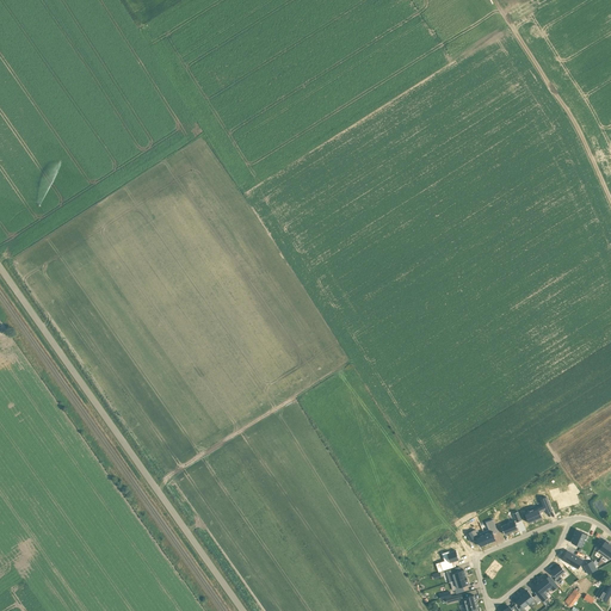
[(609,470),(603,474),(599,476),(602,481),(606,479),(605,477),(610,474),(609,470)]
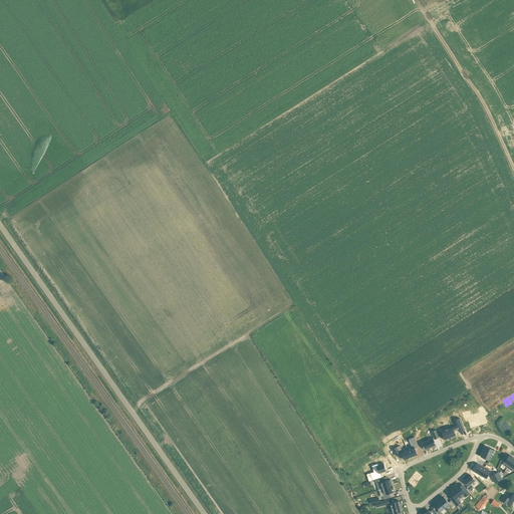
[(483,408),(480,409),(481,414),(476,415),(479,425),(486,423),(484,415),(487,415),(483,408)]
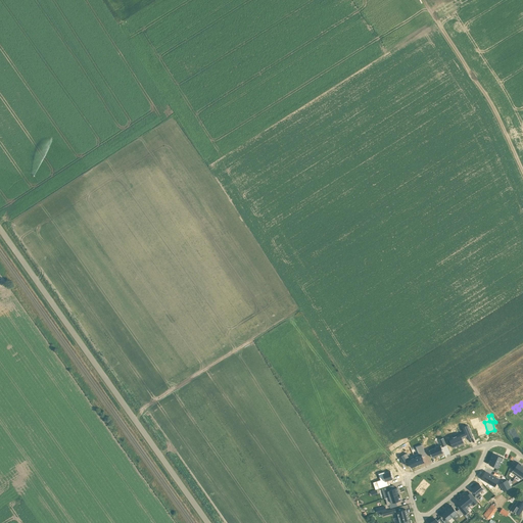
[(480,434),(487,432),(484,422),(479,424),(477,419),(472,421),(475,427),(478,426),(480,434)]
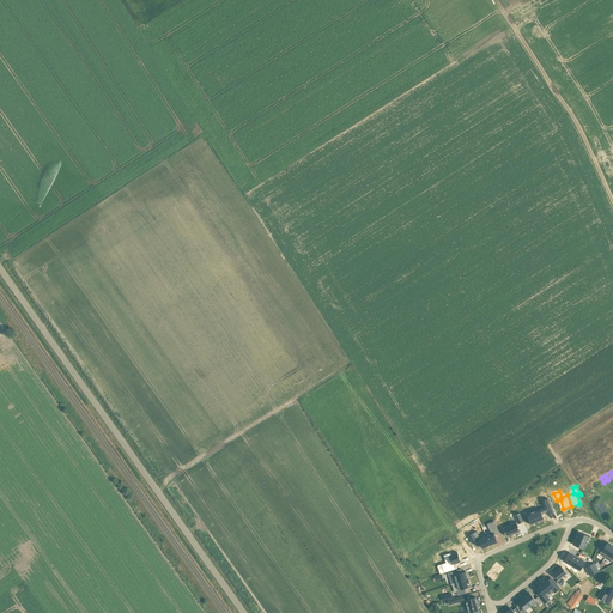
[(540,509),(527,515),(532,525),(545,520),(542,514),(546,513),(546,510),(552,508),(548,499),(542,502),(545,507),(540,509)]
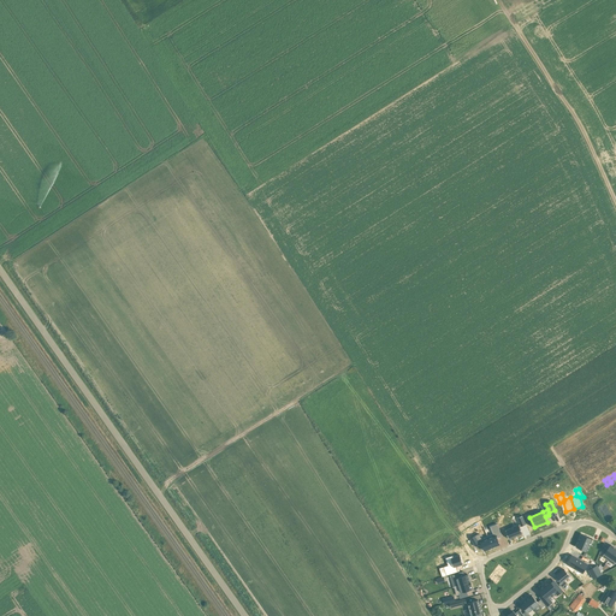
[(509,515),(520,510),(517,503),(507,508),(509,515)]
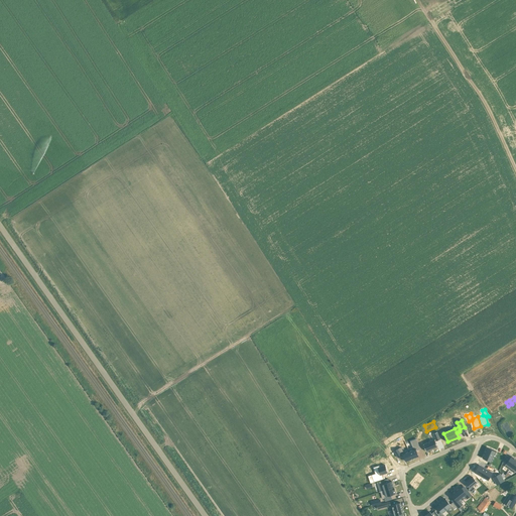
[(433,439),(423,443),(426,452),(437,446),(435,441),(436,440),(440,439),(437,431),(430,434),(433,439)]
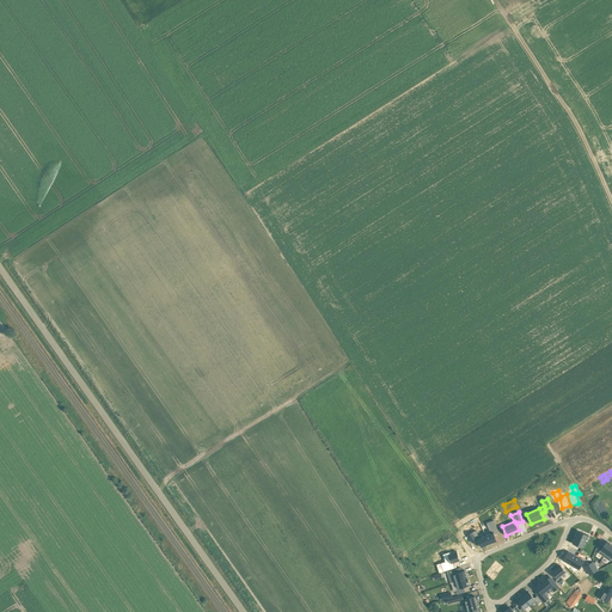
[(490,532),(485,534),(490,545),(497,542),(495,536),(500,533),(494,521),(488,524),(490,532)]
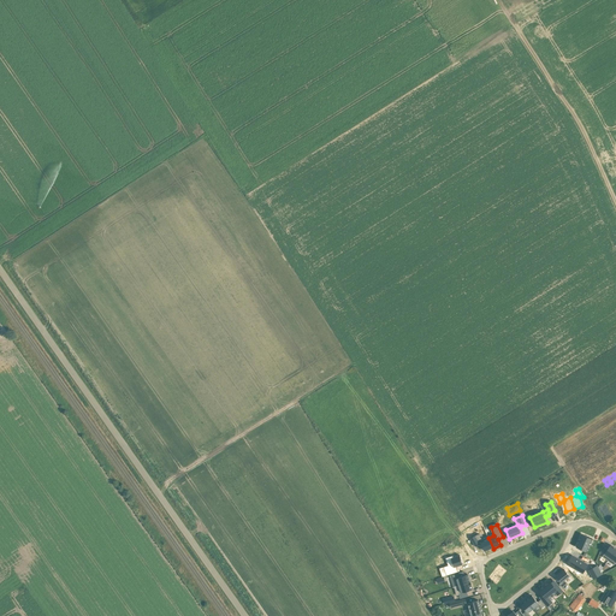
[(593,538),(581,533),(579,540),(590,545),(593,538)]
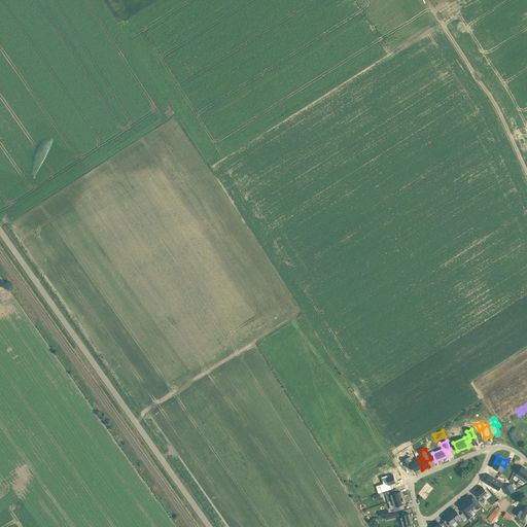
[(410,457),(402,461),(408,468),(411,466),(411,465),(412,464),(415,472),(422,469),(418,460),(413,461),(410,457)]
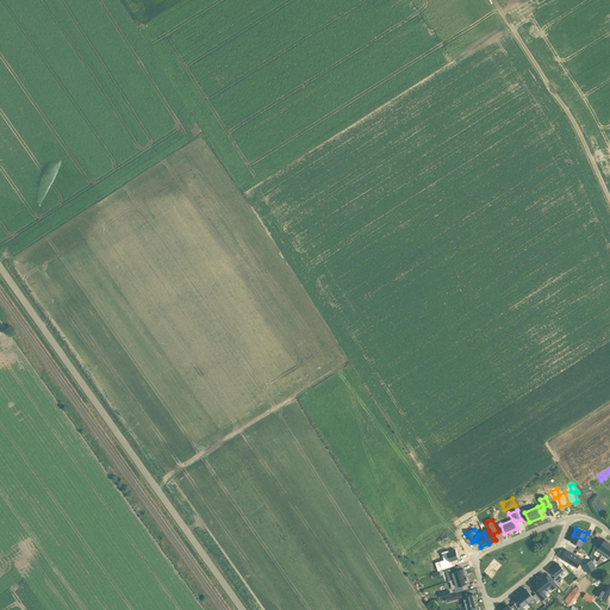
[(584,540),(573,535),(571,541),(582,546),(584,540)]
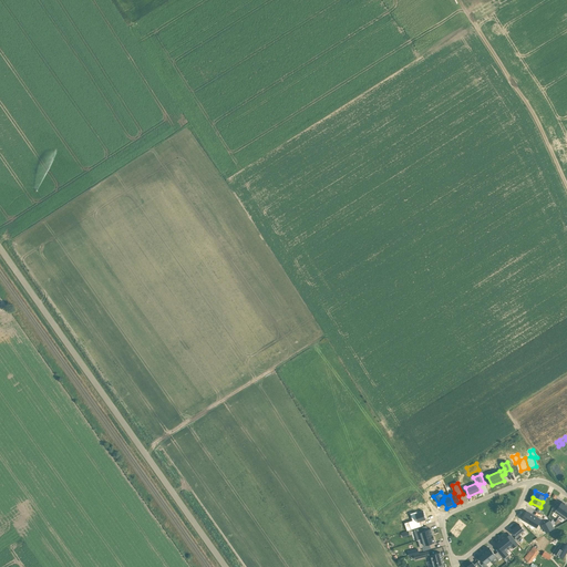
[(556,504),(554,507),(556,509),(555,512),(554,512),(559,516),(566,505),(566,504),(563,501),(559,505),(558,505),(557,503),(556,504)]
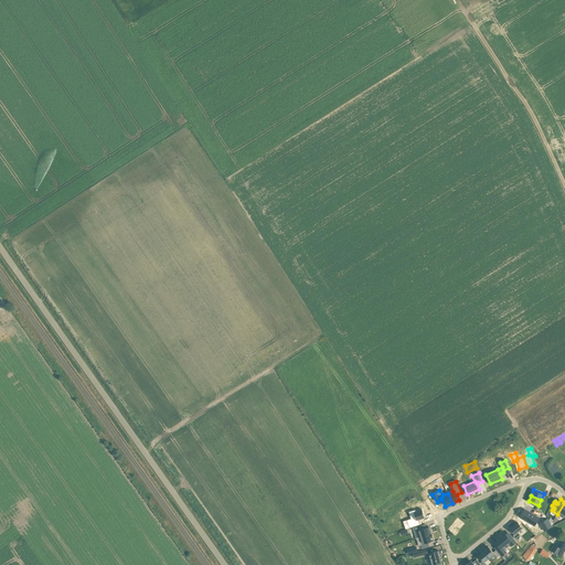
[(412,519),(407,520),(409,528),(420,524),(420,523),(419,523),(418,520),(425,518),(422,509),(416,511),(415,510),(409,511),(412,519)]
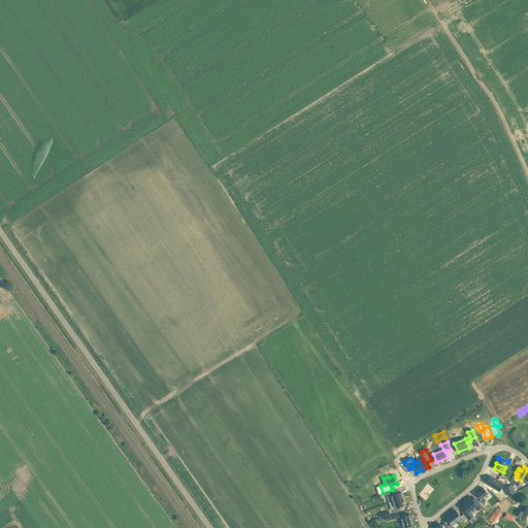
[(491,475),(487,483),(499,490),(503,483),(491,475)]
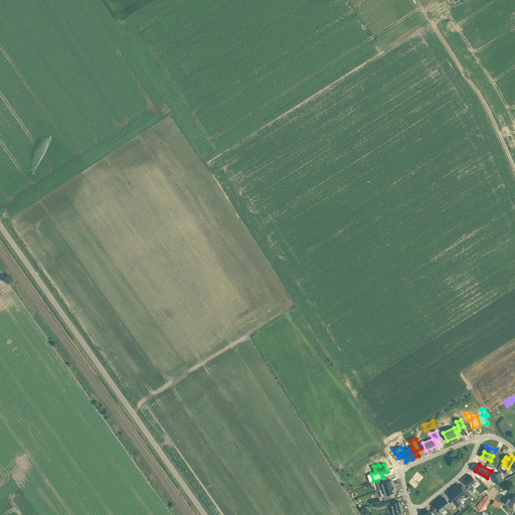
[(498,480),(495,481),(497,484),(504,480),(500,473),(496,475),(498,480)]
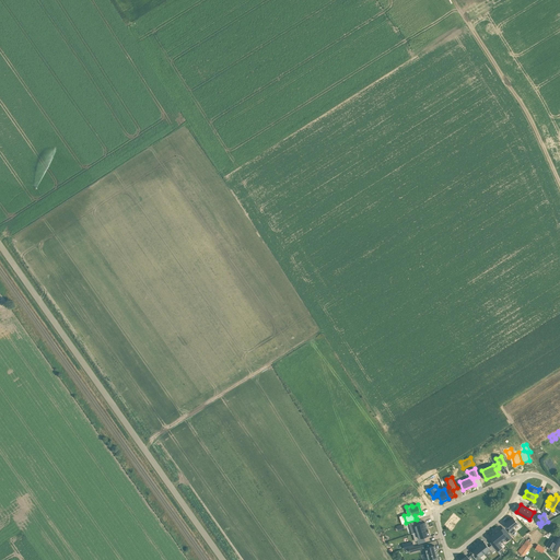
[(513,517),(505,524),(511,529),(518,523),(513,517)]
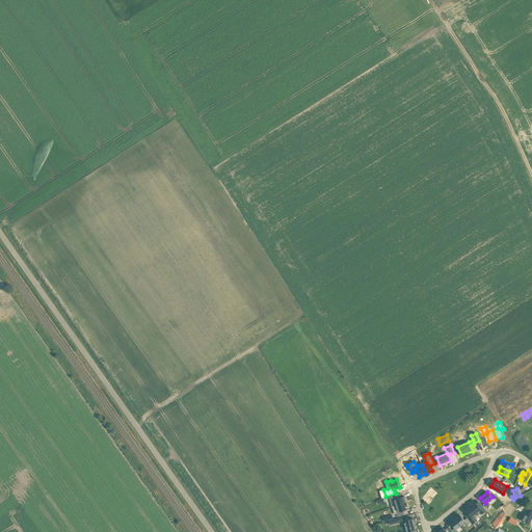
[(400,494),(392,497),(394,501),(395,500),(396,506),(406,503),(404,496),(401,497),(400,494)]
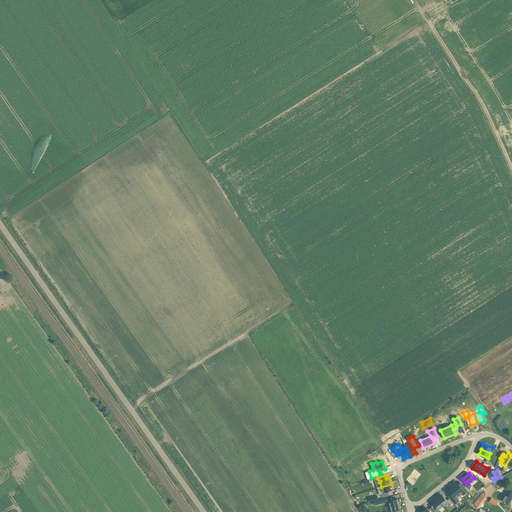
[(457,483),(453,486),(459,495),(462,493),(463,495),(468,491),(461,482),(458,484),(457,483)]
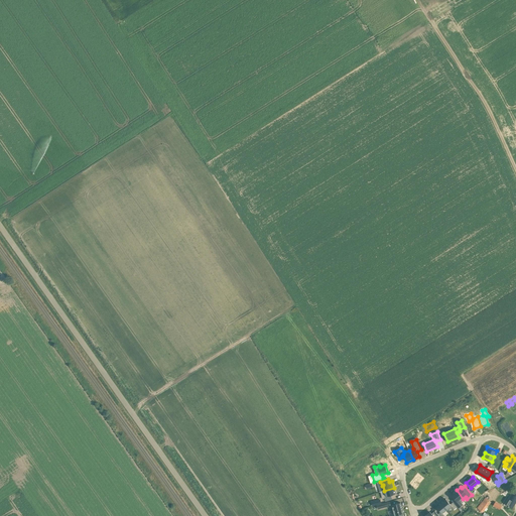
[(394,488),(384,491),(386,497),(387,497),(388,502),(393,500),(391,496),(396,494),(394,488)]
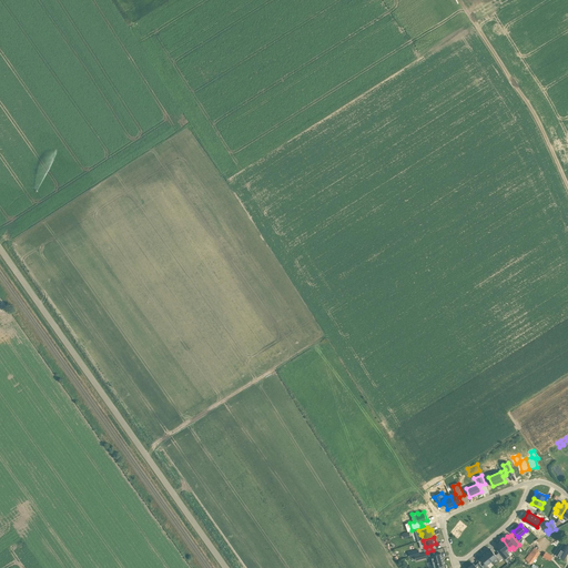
[(503,539),(497,544),(500,548),(497,550),(499,553),(503,558),(505,559),(509,555),(507,551),(509,549),(503,539)]
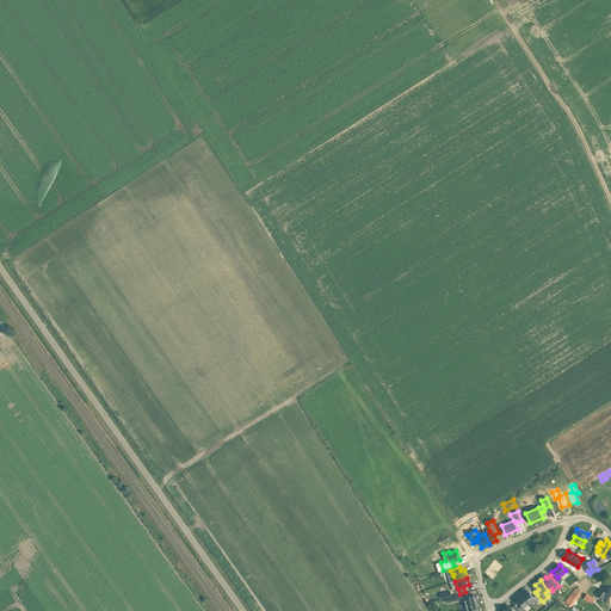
[(599,597),(606,602),(610,593),(610,586),(606,584),(599,597)]
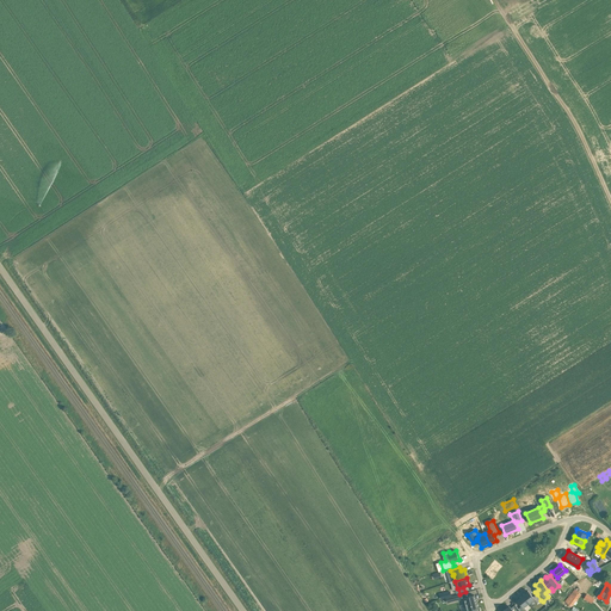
[(565,602),(572,606),(581,594),(575,590),(565,602)]
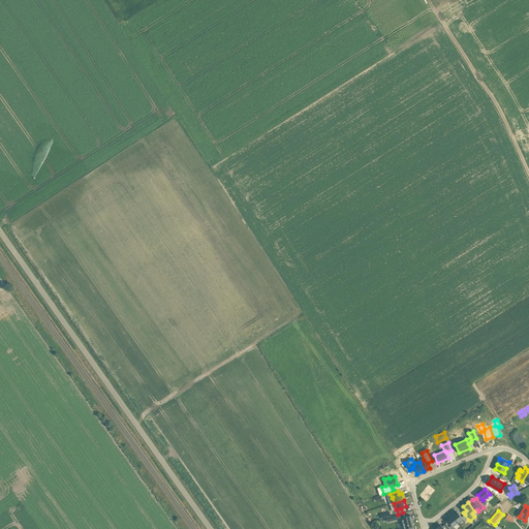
[(457,511),(453,515),(458,522),(463,519),(465,522),(468,520),(465,515),(462,517),(457,511)]
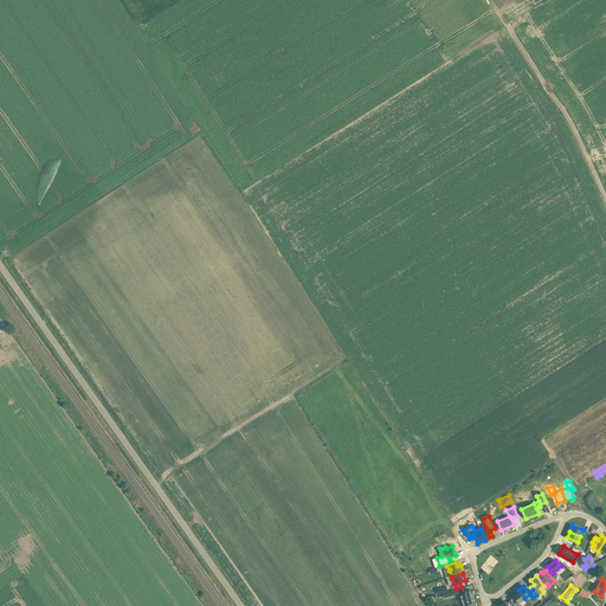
[(519,590),(513,594),(519,601),(515,604),(516,605),(522,605),(523,605),(520,603),(524,598),(519,590)]
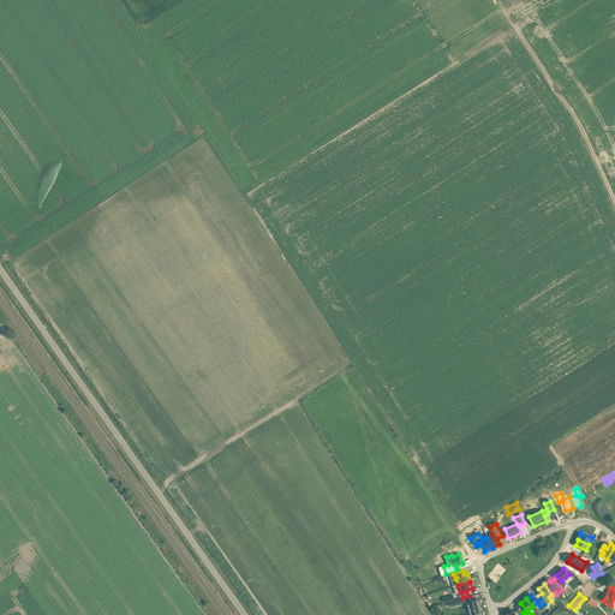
[(466,602),(470,614),(471,614),(481,611),(477,599),(466,602)]
